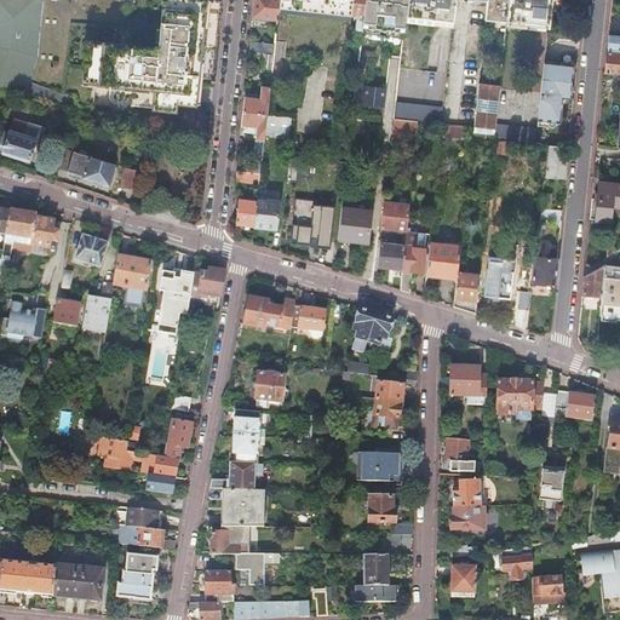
[(0,0),(0,86),(28,95),(32,81),(38,58),(42,0),(0,0)]
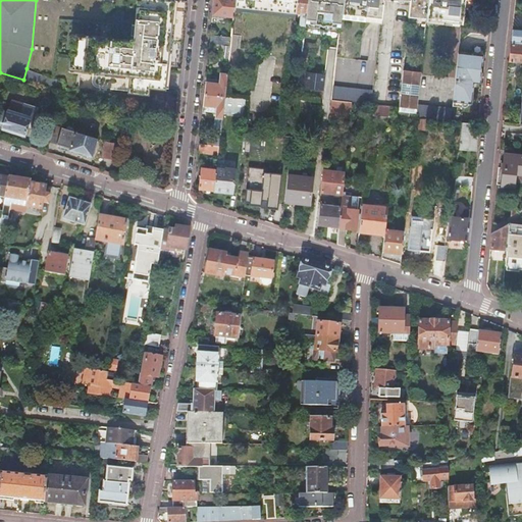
[(36,0),(32,49),(27,68),(63,84),(62,90),(80,95),(82,74),(84,47),(72,46),(75,12),(137,18),(139,0),(112,0),(112,1),(104,0),(36,0)]
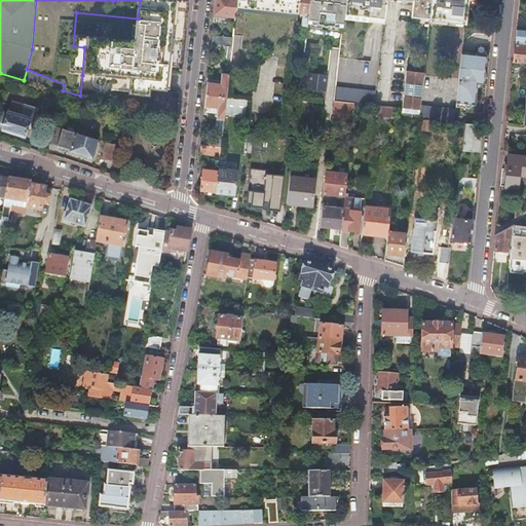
[(188,1),(179,0),(140,0),(138,19),(76,12),(73,46),(84,47),(82,75),(129,79),(128,91),(150,94),(150,86),(165,88),(167,69),(181,71),(188,1)]
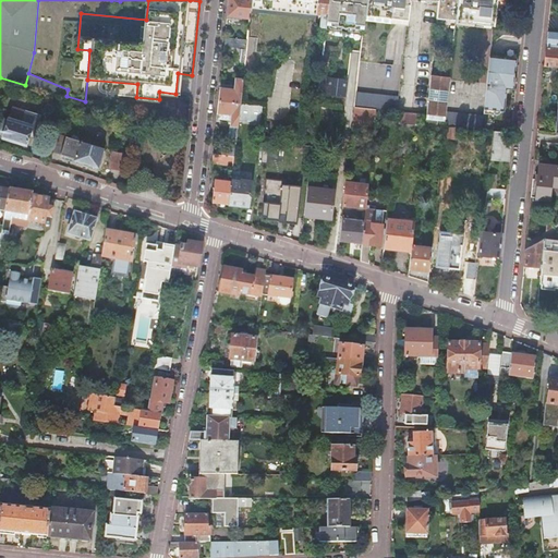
[(228,0),(227,16),(250,19),(251,8),(251,0),(228,0)]
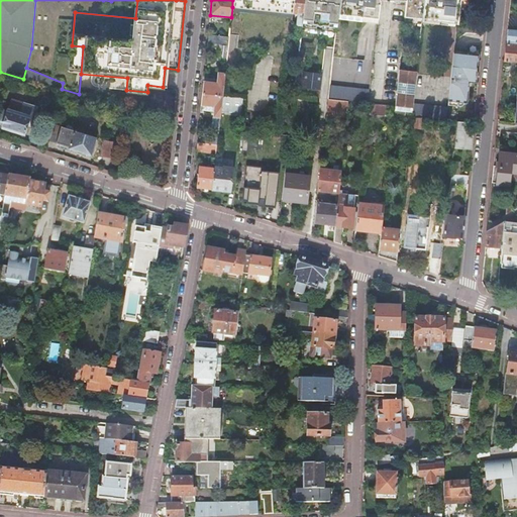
[(232,0),(232,7),(252,10),(293,14),(293,13),(294,0),(232,0)]
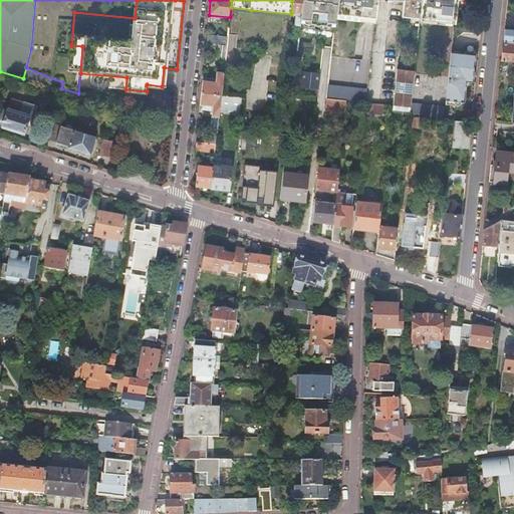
[(292,0),(291,13),(296,14),(294,25),(300,26),(303,0),(292,0)]
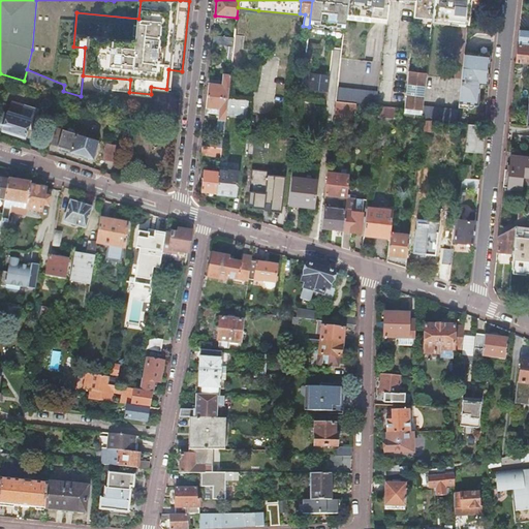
[(312,0),(309,27),(309,28),(317,29),(325,31),(328,31),(336,32),(344,33),(346,14),(347,0),(312,0)]
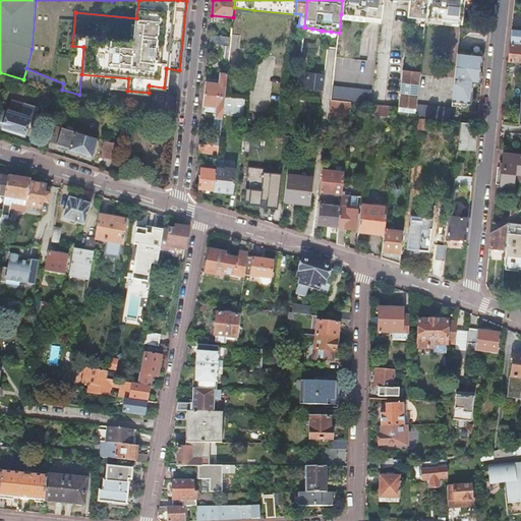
[(382,0),(342,0),(341,14),(381,18),(383,0),(382,0)]
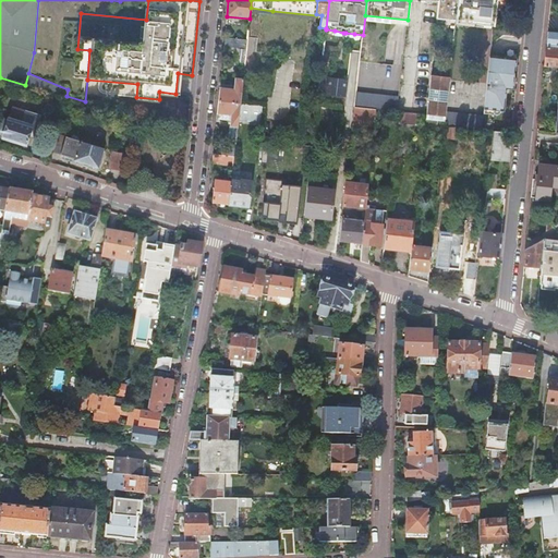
[(438,0),(437,16),(456,19),(458,0),(438,0)]
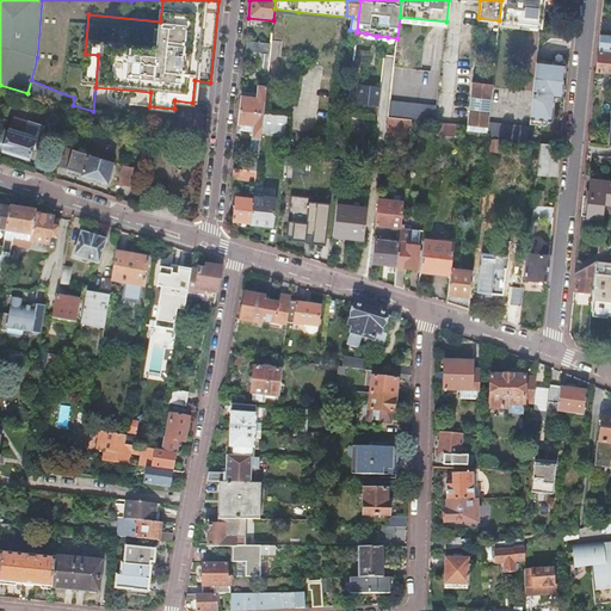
[(501,0),(499,20),(499,24),(499,29),(539,32),(539,28),(543,0),(501,0)]
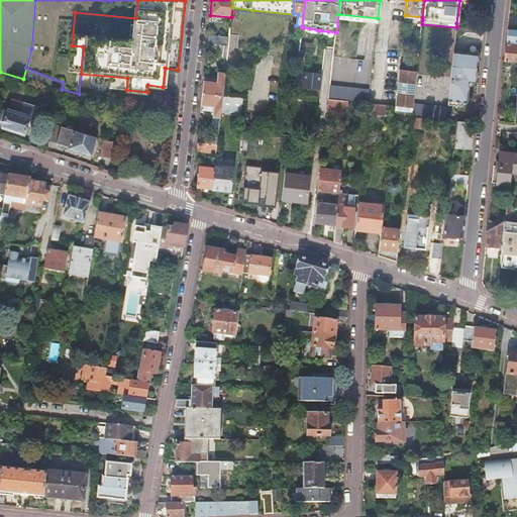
[(456,23),(456,27),(455,31),(484,34),(485,26),(456,23)]
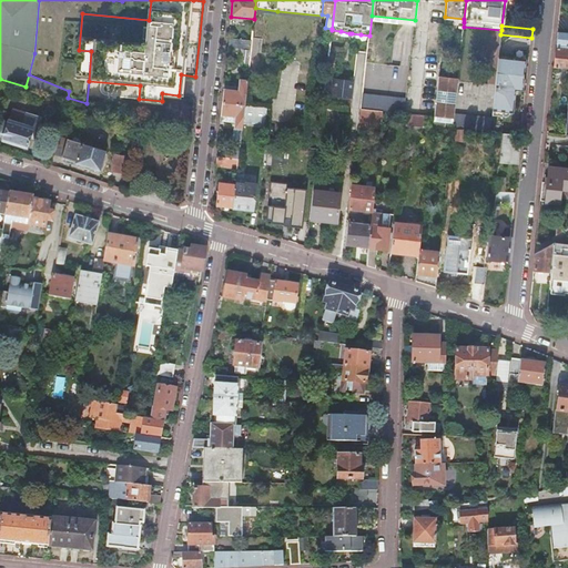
[(229,39),(227,49),(241,50),(250,51),(251,51),(252,41),(229,39)]
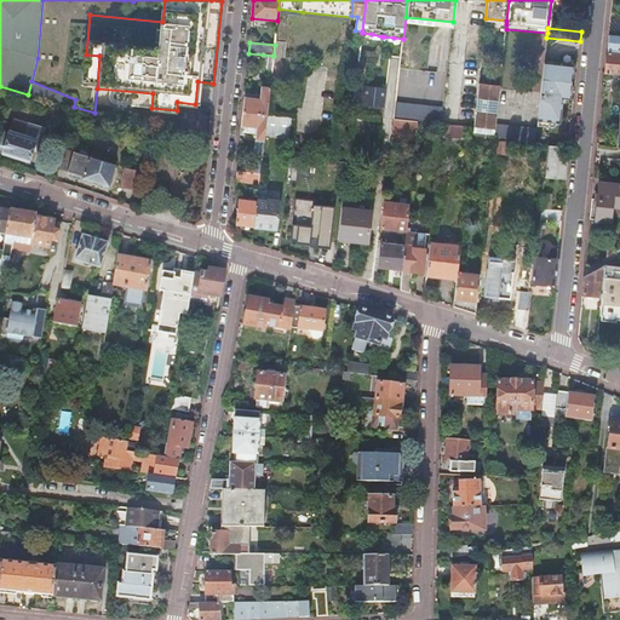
[(606,74),(619,74),(619,52),(607,52),(606,74)]
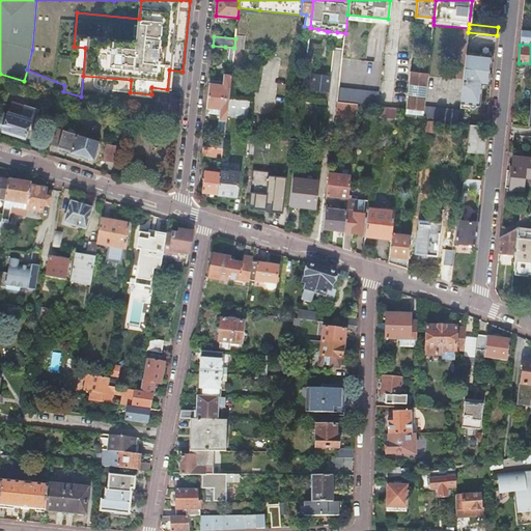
[(233,48),(225,47),(224,59),(231,60),(233,48)]
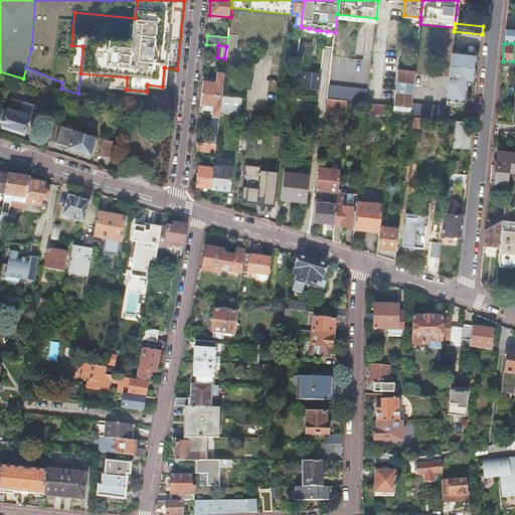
[(452,55),(449,77),(449,82),(447,101),(462,102),(466,103),(468,81),(474,82),(474,77),(477,55),(465,53),(464,56),(461,55),(461,56),(452,55)]
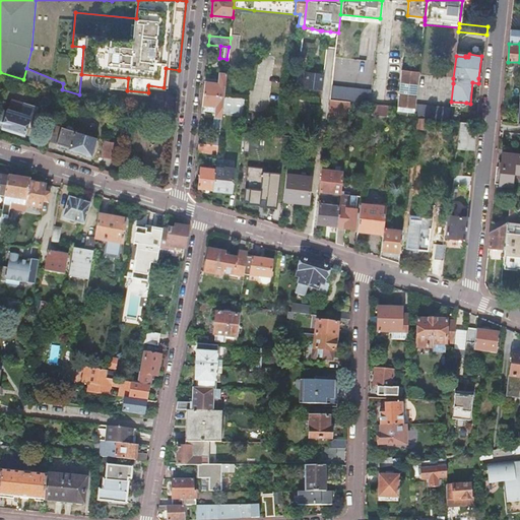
[(335,58),(330,101),(350,103),(371,105),(375,63),(335,58)]
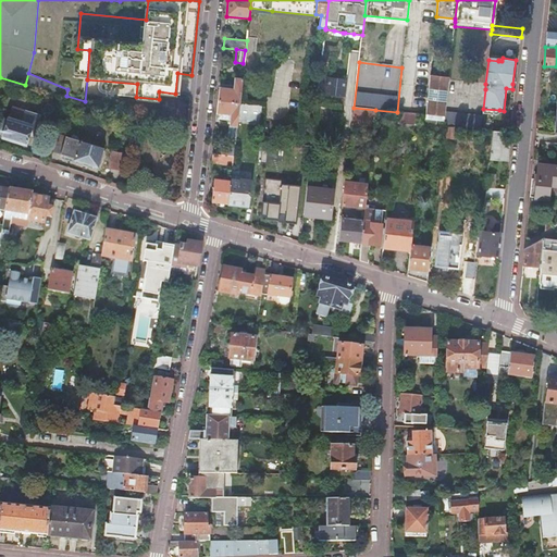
[(28,73),(25,85),(66,96),(67,89),(28,73)]
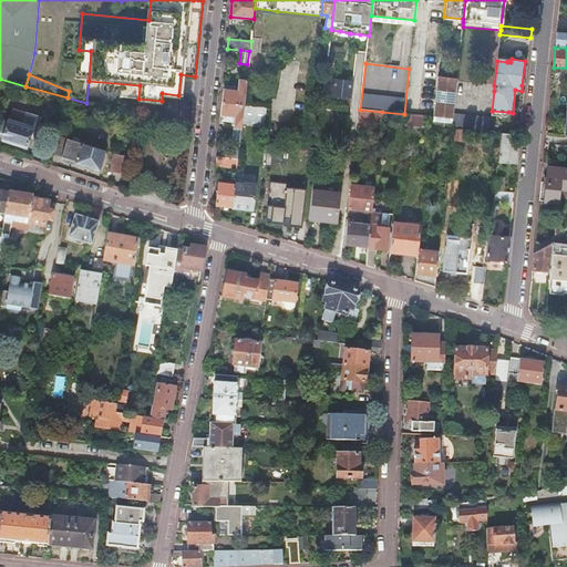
[(331,95),(352,99),(354,80),(349,80),(349,81),(339,80),(339,79),(334,78),(331,95)]
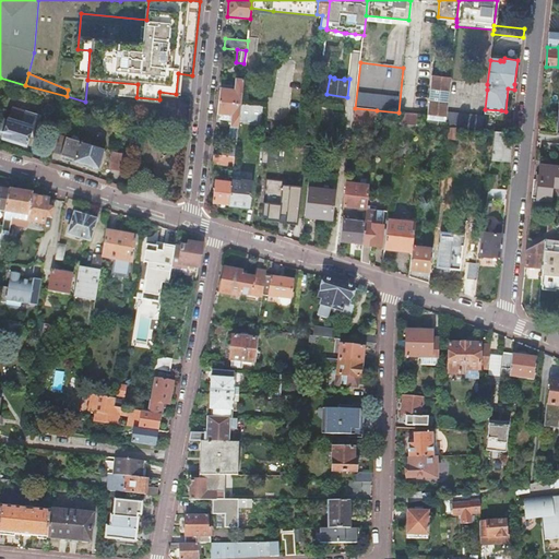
[(431,76),(427,115),(427,120),(435,120),(445,121),(450,81),(450,78),(431,76)]
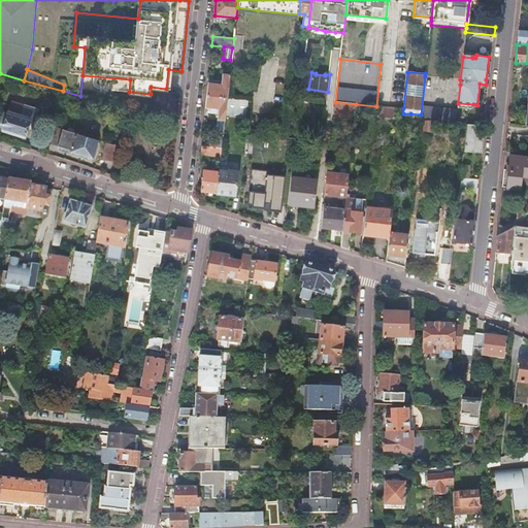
[(207,83),(206,96),(227,98),(230,75),(223,74),(222,85),(207,83)]
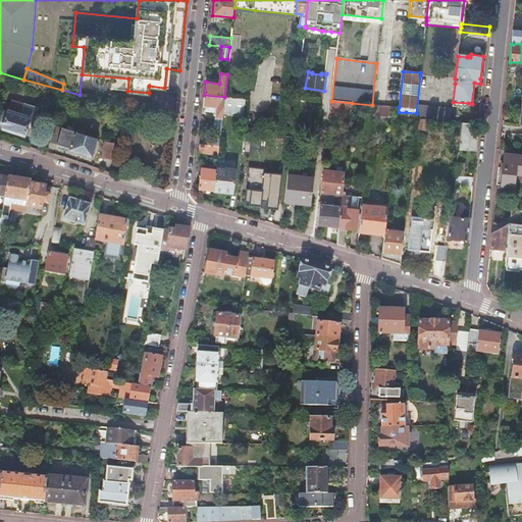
[(420,75),(416,113),(416,118),(418,118),(426,119),(450,121),(453,102),(455,84),(455,79),(420,75)]
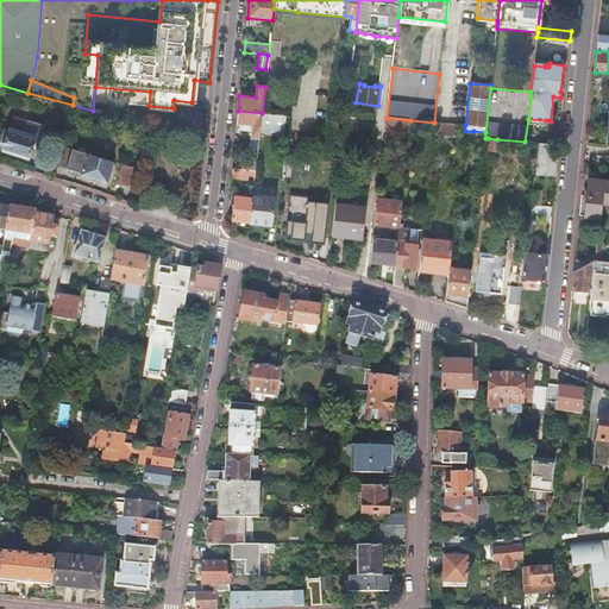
[(238,111),(237,125),(252,126),(251,138),(252,138),(252,145),(258,146),(261,131),(262,114),(262,113),(238,111)]
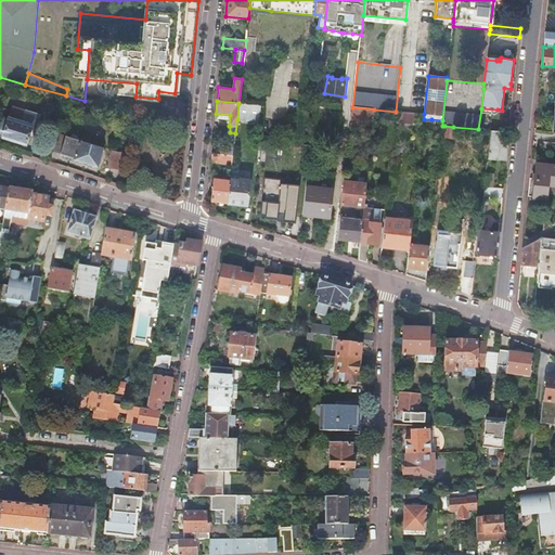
[(261,106),(239,104),(237,119),(259,121),(261,106)]
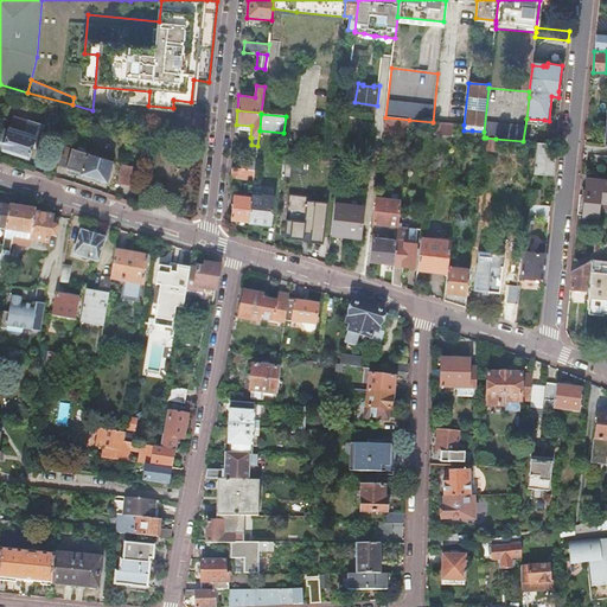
[(4,146),(2,149),(27,158),(31,148),(37,149),(40,138),(45,135),(43,129),(43,127),(12,117),(8,131),(4,146)]
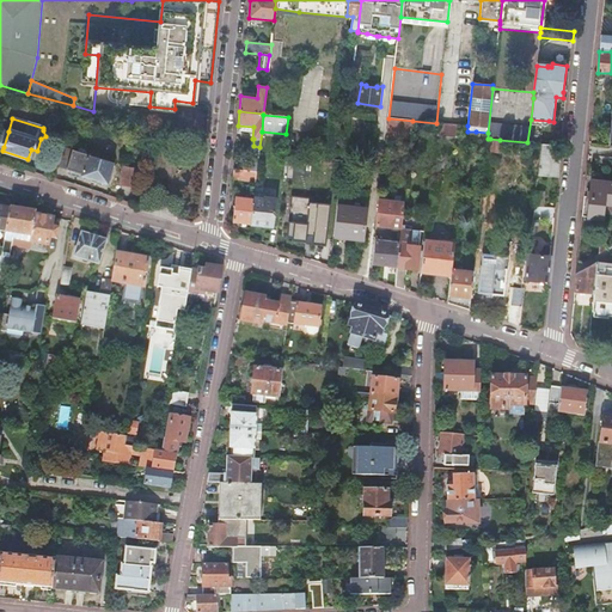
[(412,121),(389,118),(387,136),(411,139),(412,121)]
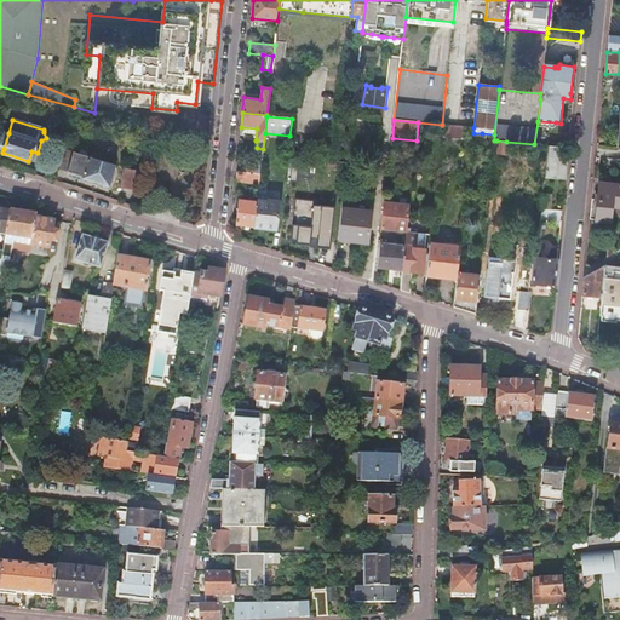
[(463,126),(443,125),(442,137),(461,138),(463,126)]
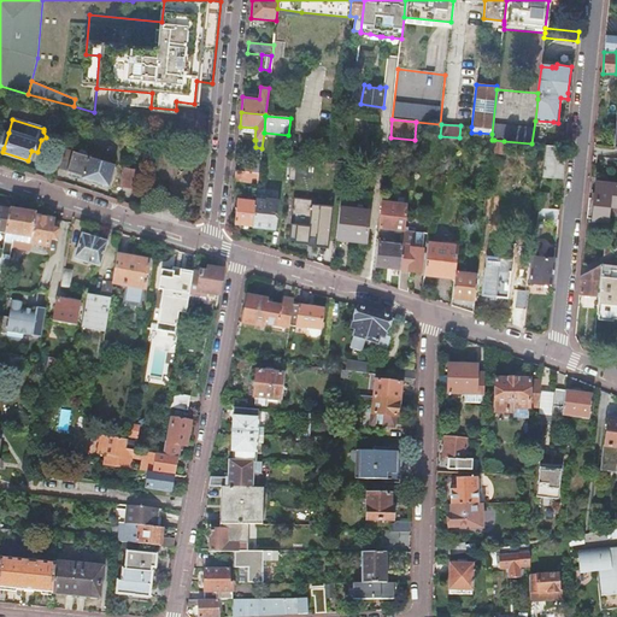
[(504,141),(494,140),(494,153),(503,154),(504,141)]
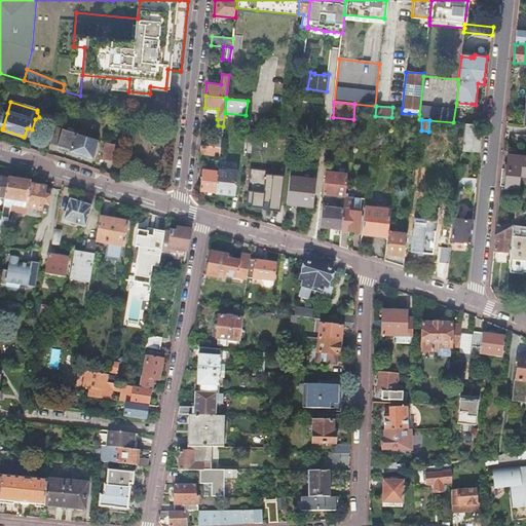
[(475,125),(464,124),(461,151),(480,153),(482,133),(474,132),(475,125)]
